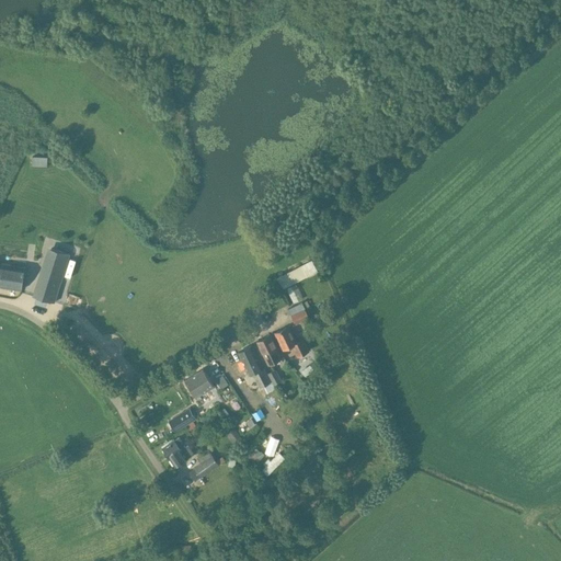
[(34,156),(34,165),(48,165),(48,156),(34,156)]
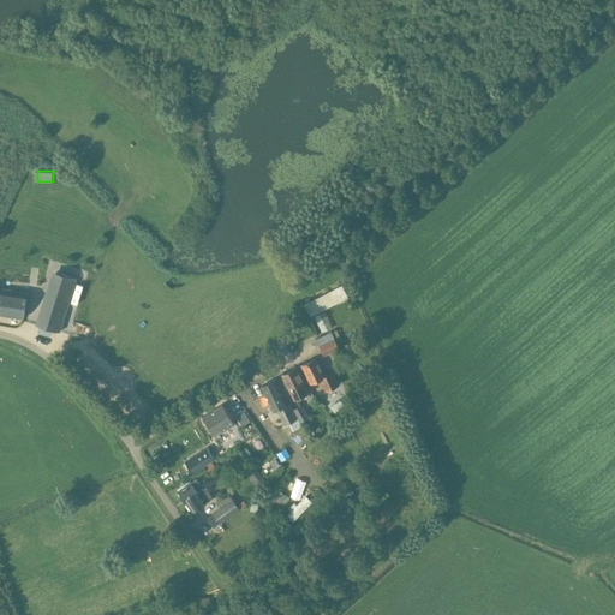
[(77,279),(57,272),(40,326),(60,332),(77,279)]
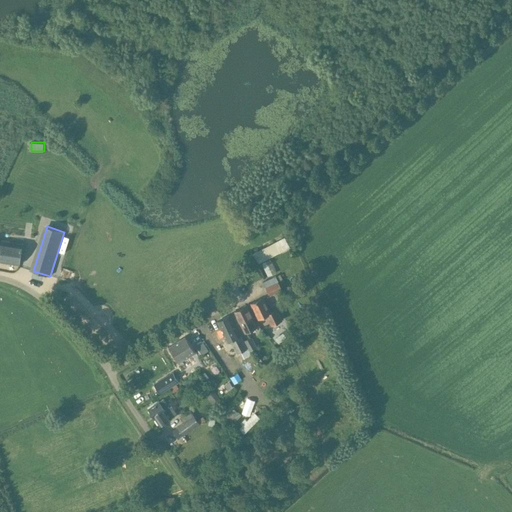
[(285,238),(254,254),(259,264),(290,248),(285,238)]
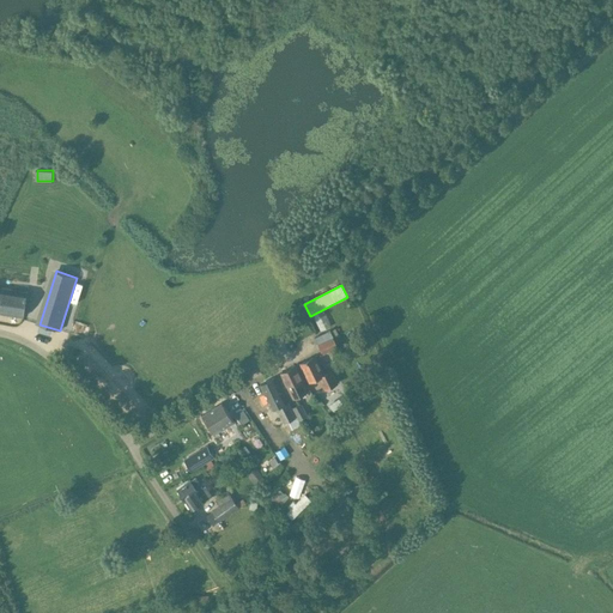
[(0,313),(24,316),(28,291),(0,286),(0,313)]
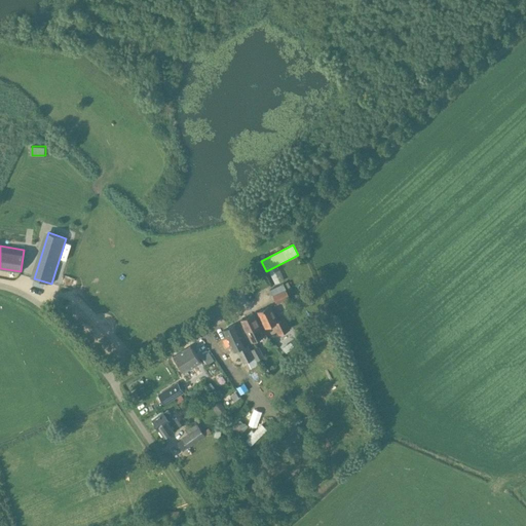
[(278,265),(268,270),(274,284),(285,278),(278,265)]
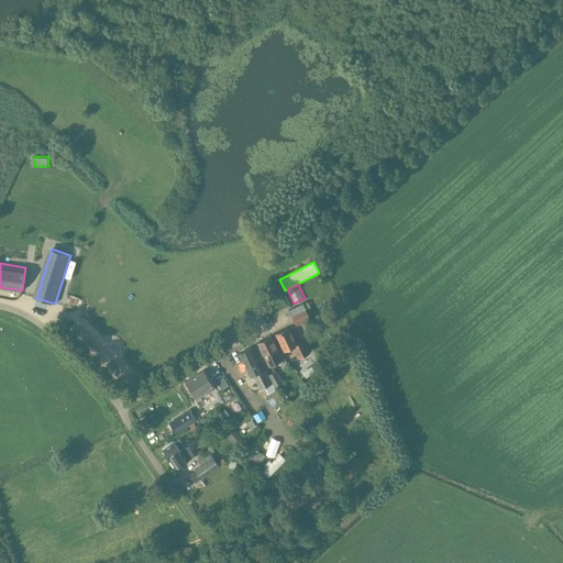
[(306,309),(302,304),(289,310),(296,326),(306,321),(310,330),(316,328),(307,309),(306,309)]
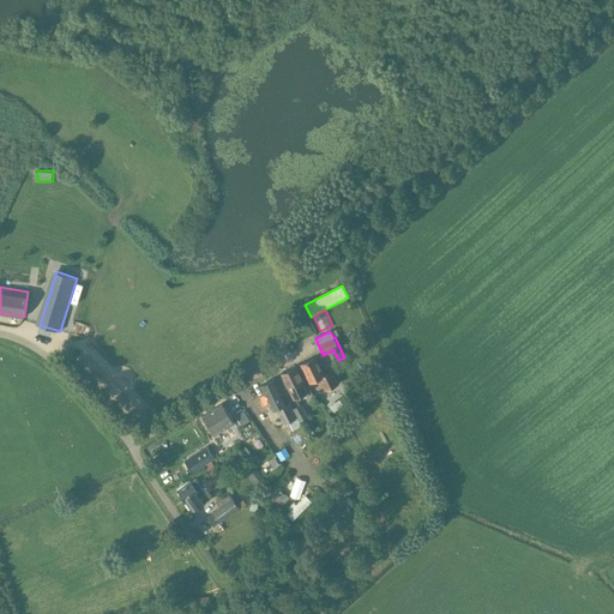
[(339,384),(332,369),(324,374),(315,356),(301,363),(311,383),(319,378),(325,390),(339,384)]
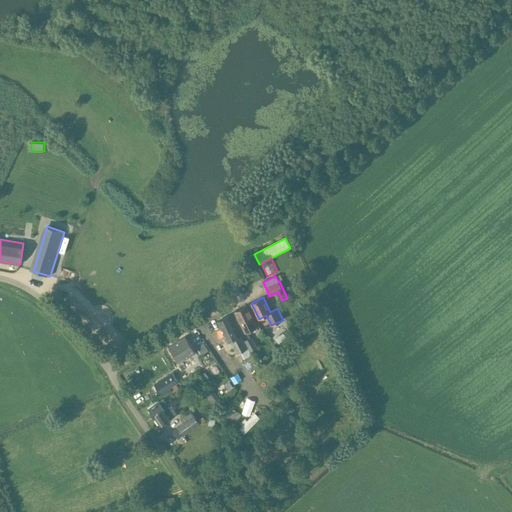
[(247,305),(235,311),(245,332),(257,326),(247,305)]
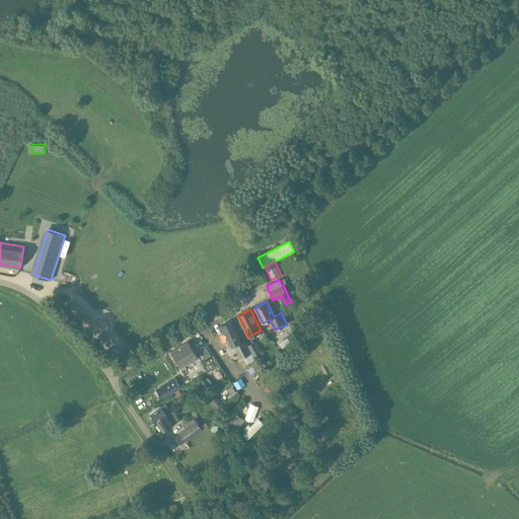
[(242,340),(232,319),(220,325),(230,346),(233,345),(240,358),(241,358),(245,365),(254,360),(243,340),(242,340)]
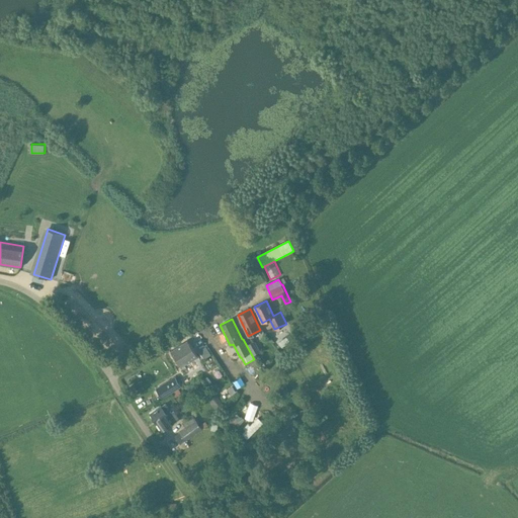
[(197,355),(187,340),(171,351),(178,360),(176,362),(179,367),(181,366),(185,373),(193,368),(188,361),(197,355)]
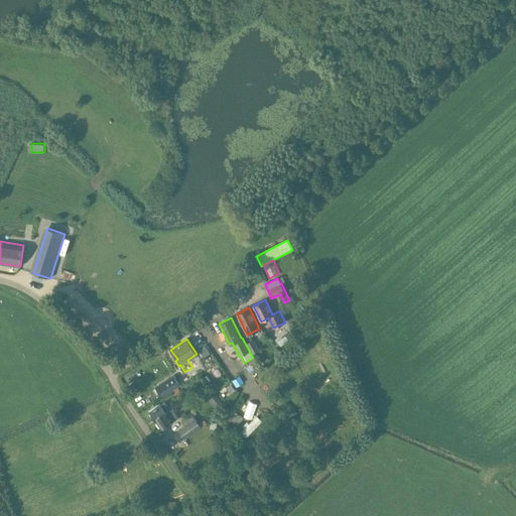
[(260,350),(254,339),(246,343),(252,354),(260,350)]
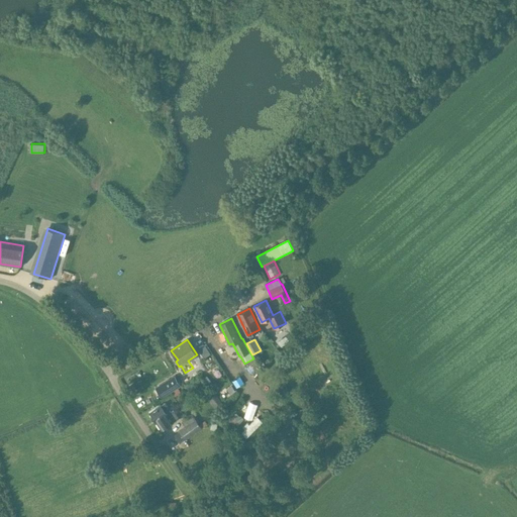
[(162,397),(181,385),(174,375),(154,387),(162,397)]
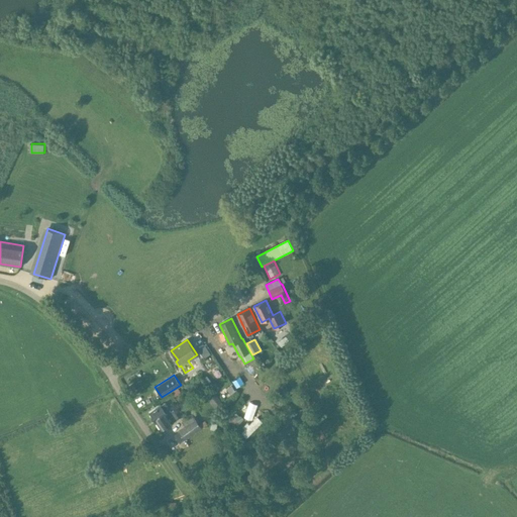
[(240,377),(232,381),(236,388),(243,383),(240,377)]
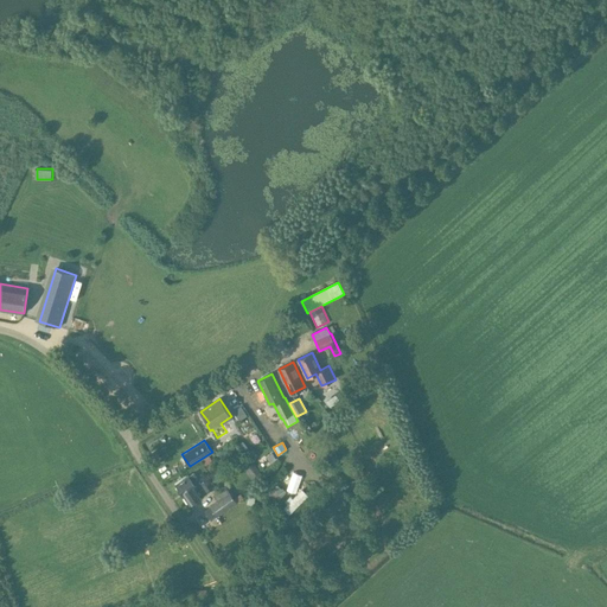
[(334,474),(342,467),(337,462),(330,470),(334,474)]
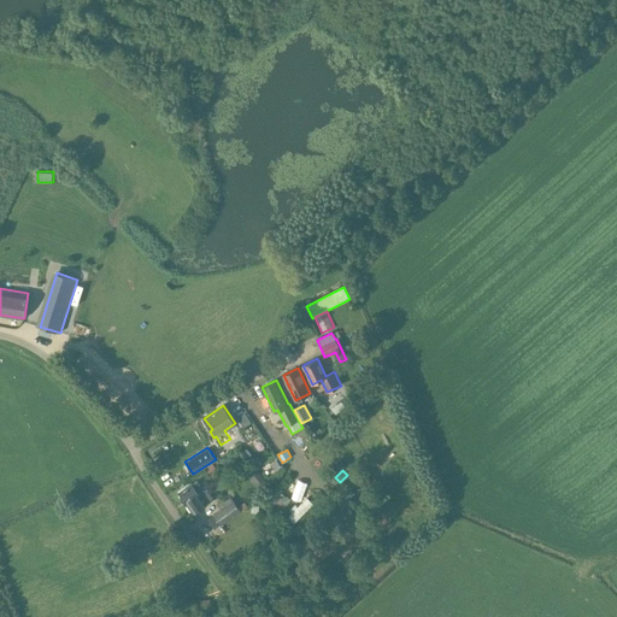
[(300,472),(272,498),(289,517),(317,491),(300,472)]
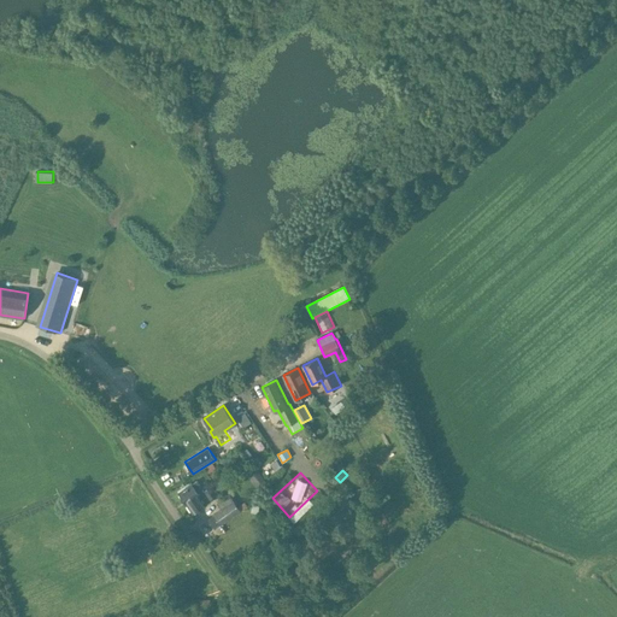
[(205,492),(197,480),(178,493),(193,512),(212,499),(206,489),(205,492)]
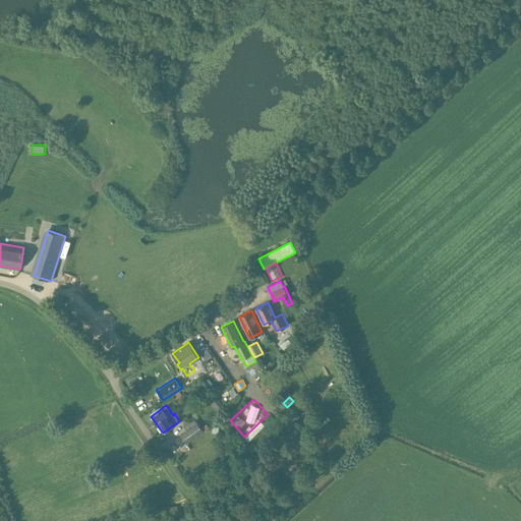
[(179,435),(185,444),(204,431),(200,427),(199,426),(193,417),(183,424),(186,429),(179,435)]
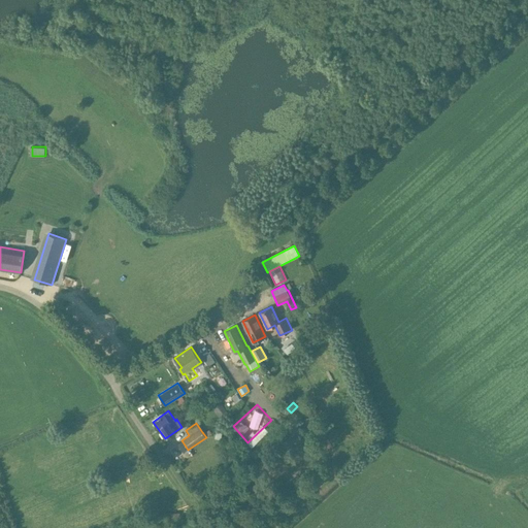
[(208,428),(202,432),(203,433),(206,437),(211,433),(208,428)]
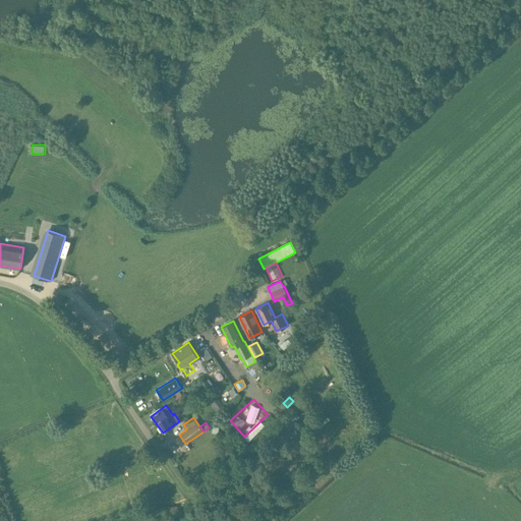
[(185,444),(179,435),(174,439),(180,447),(185,444)]
